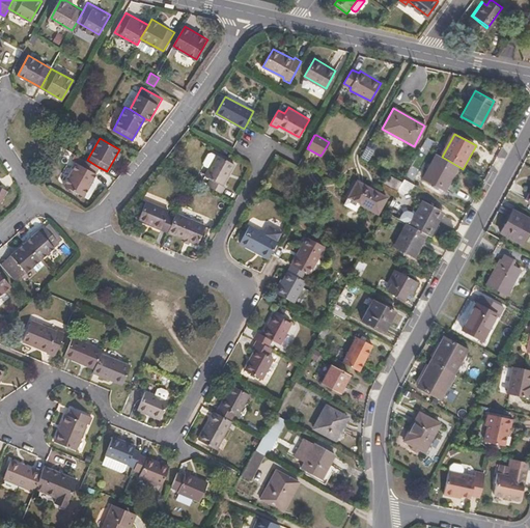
[(367,162),(377,145),(369,141),(360,158),(367,162)]
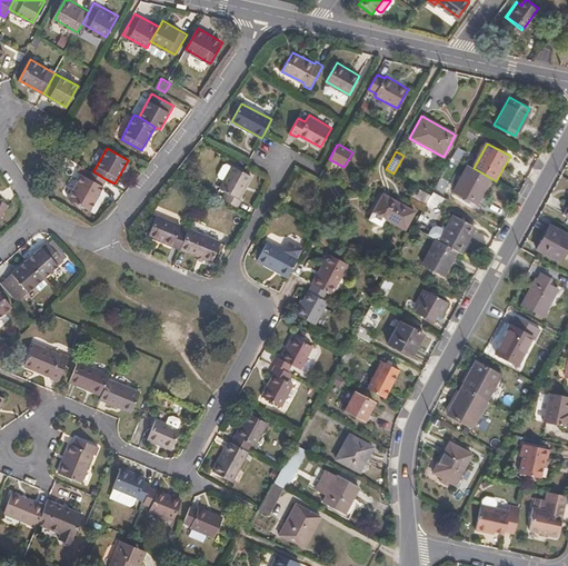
[(238,197),(249,175),(231,164),(220,184),(219,187),(225,189),(220,197),(236,206),(240,198),(238,197)]
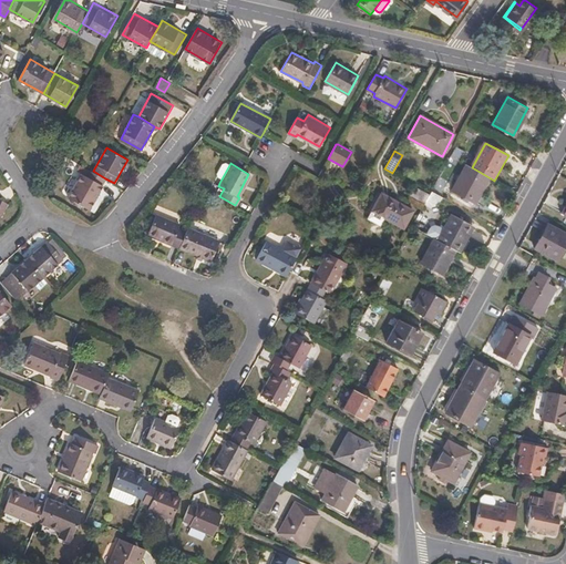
[(476,205),(491,178),(472,167),(467,165),(453,193),(476,205)]
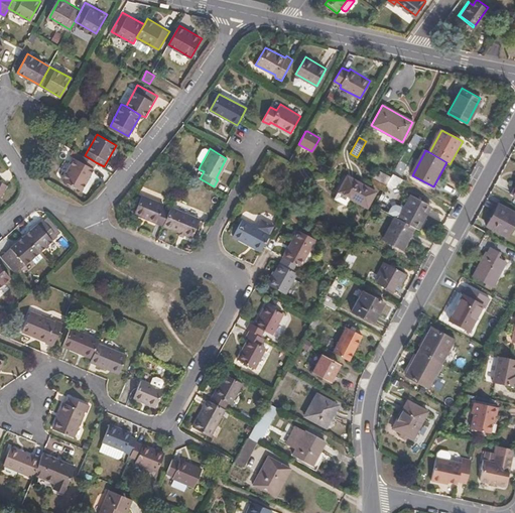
[(81,189),(96,162),(85,155),(80,152),(77,158),(76,157),(62,179),(81,189)]
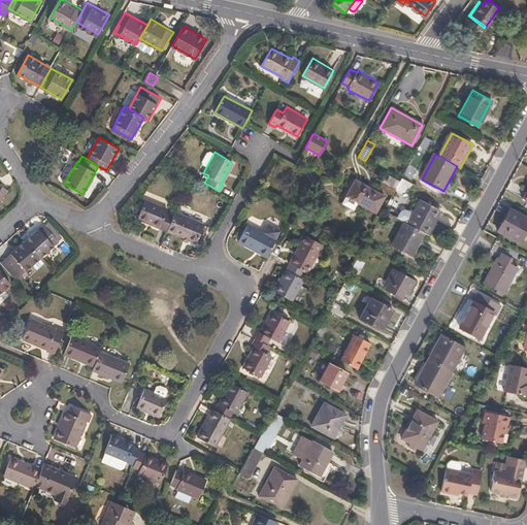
[(384,196),(355,179),(346,196),(357,202),(375,212),(384,196)]
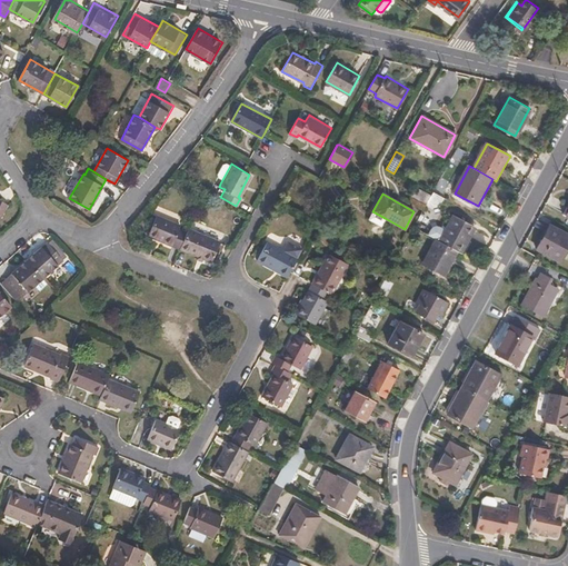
[(385,218),(372,211),(368,220),(379,228),(385,218)]
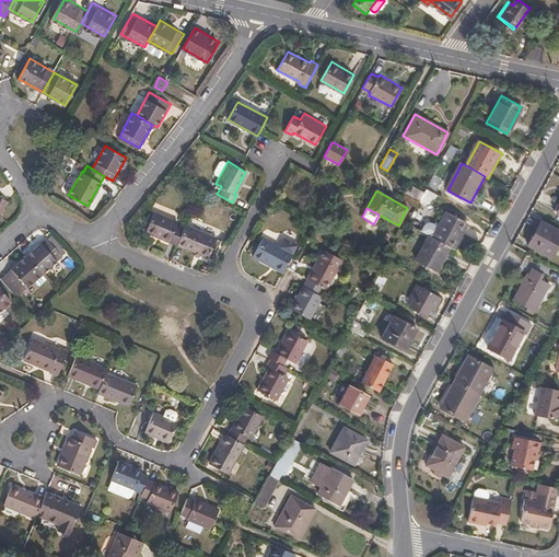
[(182,227),(175,223),(176,220),(175,219),(154,209),(144,229),(175,243),(182,227)]
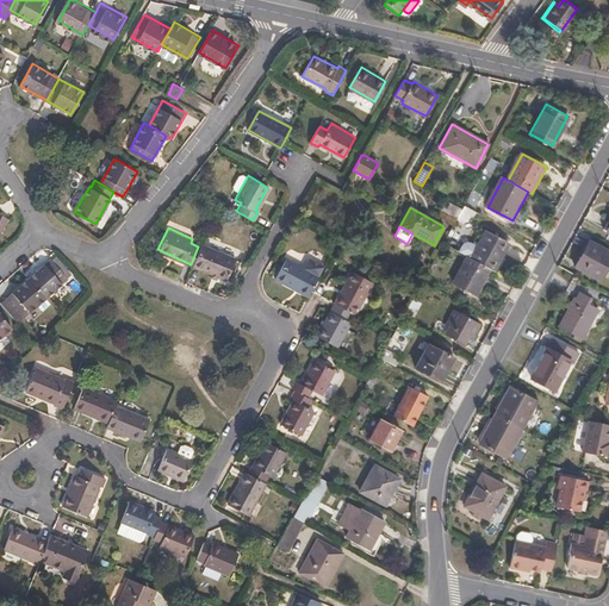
[(493,272),(508,243),(503,241),(504,237),(499,235),(498,237),(484,230),(478,243),(470,257),(490,269),(493,272)]
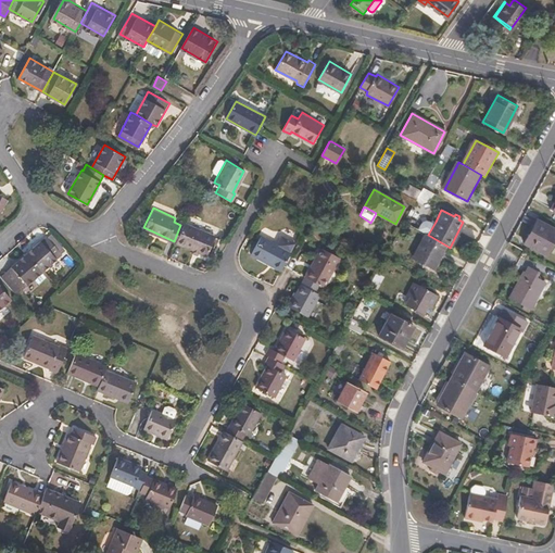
[(546,255),(554,239),(554,229),(538,221),(525,244),(546,255)]
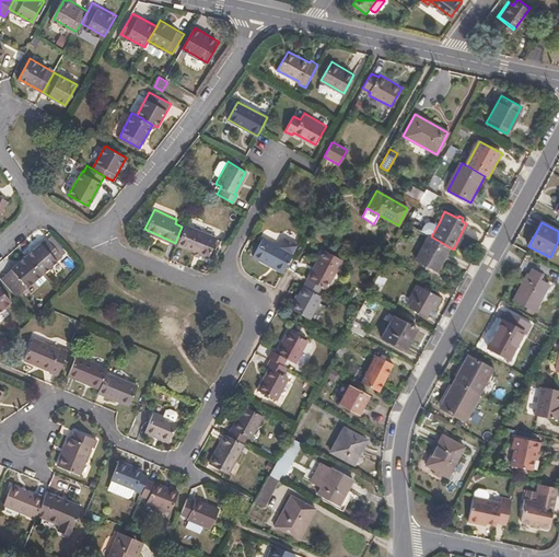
[(207,257),(216,238),(184,223),(182,227),(175,243),(207,257)]
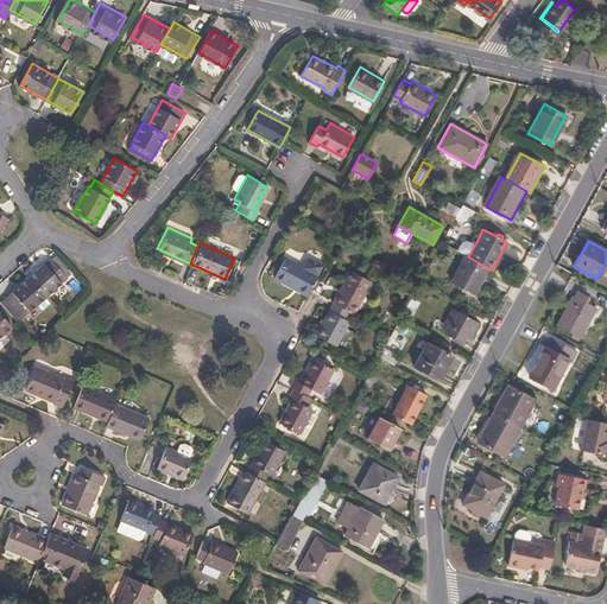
[(473,296),(488,268),(468,256),(463,254),(449,283),(473,296)]
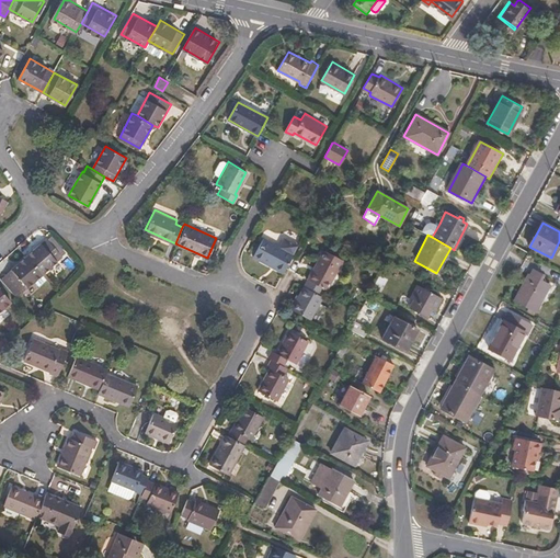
[(63,254),(66,251),(53,236),(49,239),(47,239),(26,257),(34,265),(43,275),(63,258),(64,257),(63,254)]
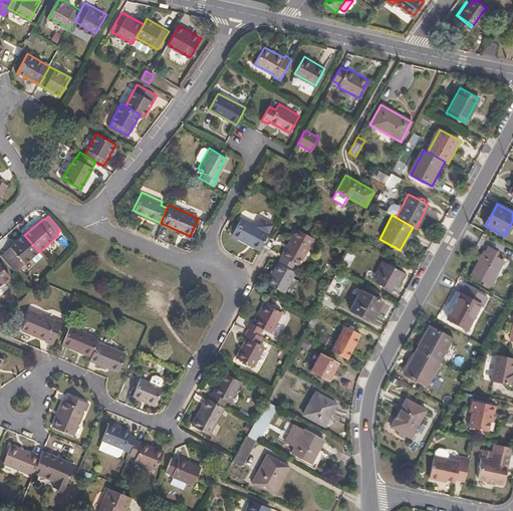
[(263,246),(272,228),(260,222),(256,230),(241,221),(232,239),(259,253),(263,246)]
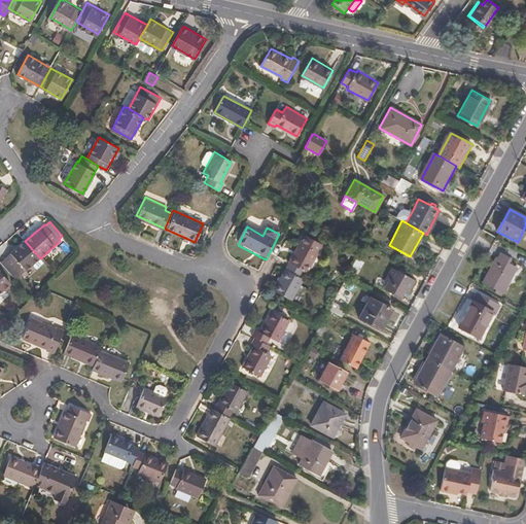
[(309,271),(323,245),(306,236),(289,264),(304,272),(305,271),(307,270),(309,271)]
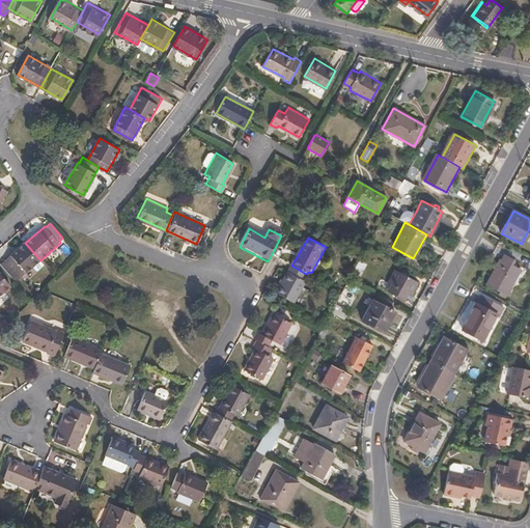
[(40,260),(32,251),(25,243),(0,265),(16,281),(40,260)]
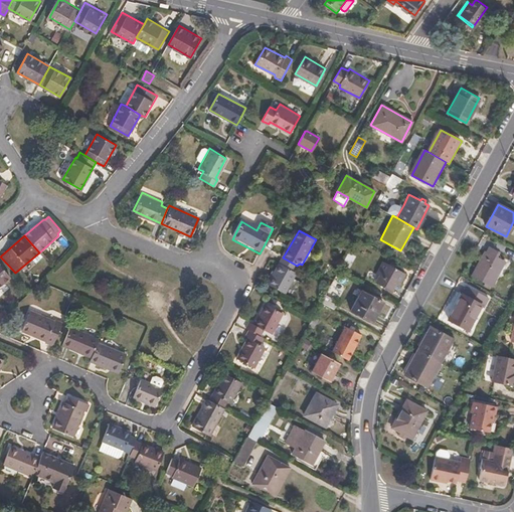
[(495,279),(507,258),(488,246),(472,276),(491,286),(495,279)]
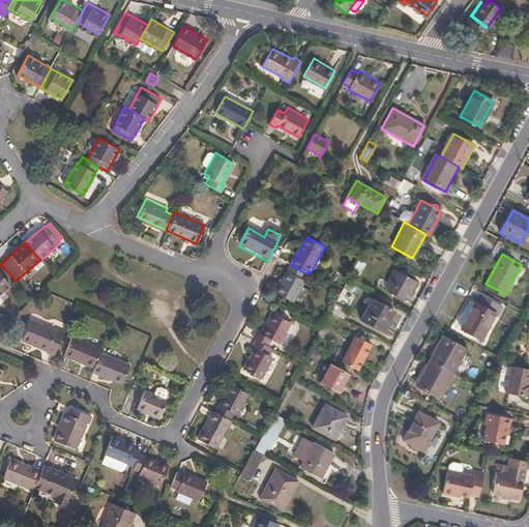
[(299,293),(306,282),(302,280),(305,273),(291,265),(275,293),(294,303),(297,298),(299,293)]
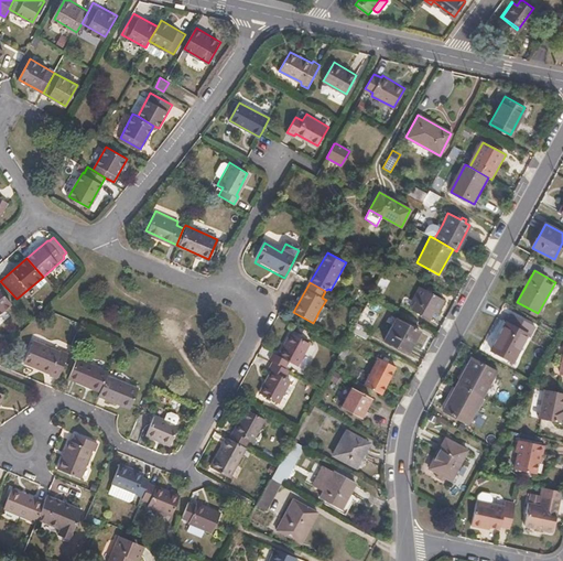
[(436,313),(443,300),(420,287),(412,300),(415,302),(411,310),(429,319),(431,315),(433,312),(436,313)]
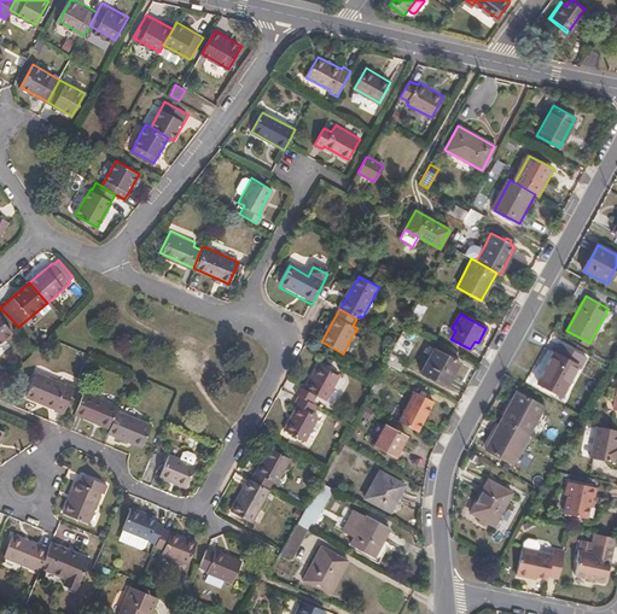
[(0,343),(12,333),(0,317),(0,343)]
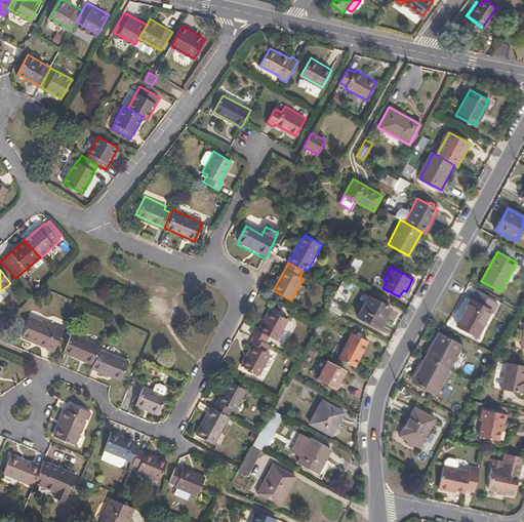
[(343,307),(349,295),(337,289),(331,300),(343,307)]
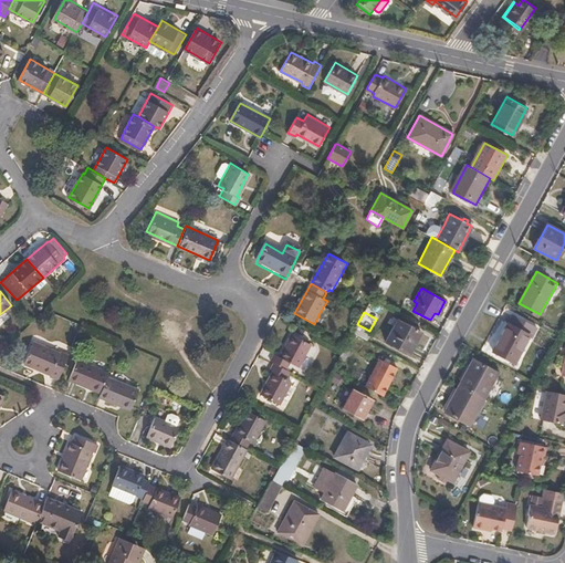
[(514,364),(531,336),(533,337),(537,329),(513,314),(492,352),(514,364)]
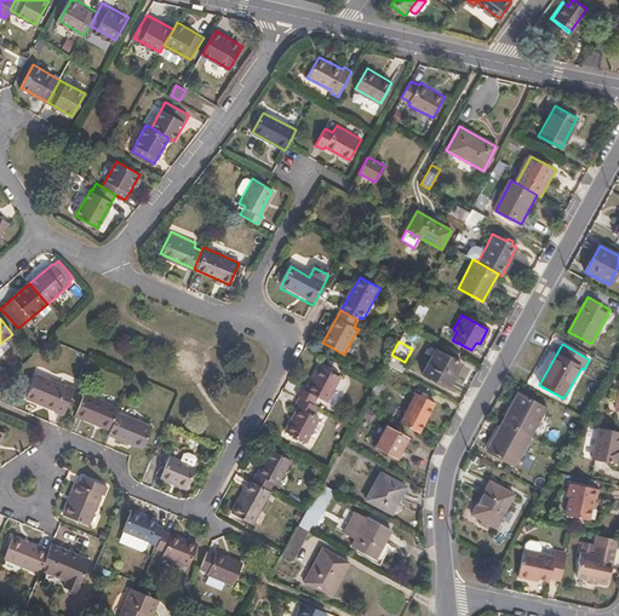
[(450,390),(464,366),(436,350),(423,375),(450,390)]
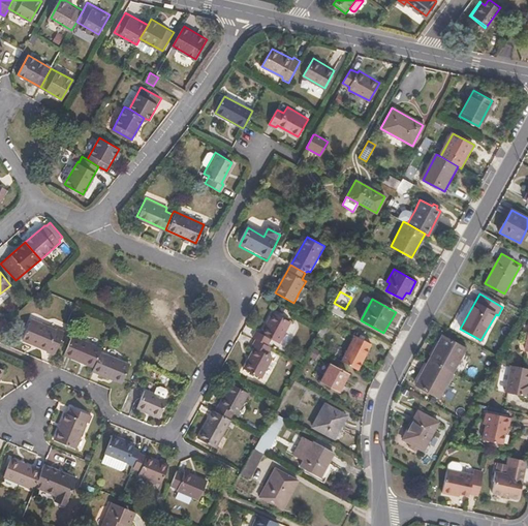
[(341,317),(345,309),(334,303),(330,311),(341,317)]
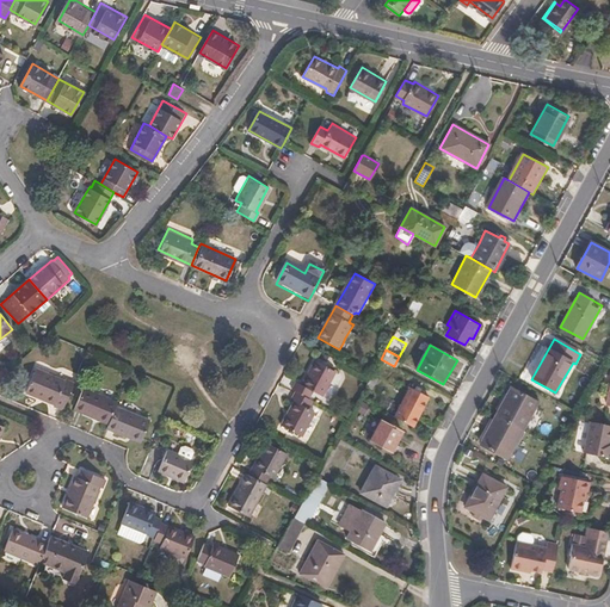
[(324,396),(336,372),(316,361),(303,385),(299,383),(297,383),(294,391),(297,394),(309,400),(314,391),(324,396)]
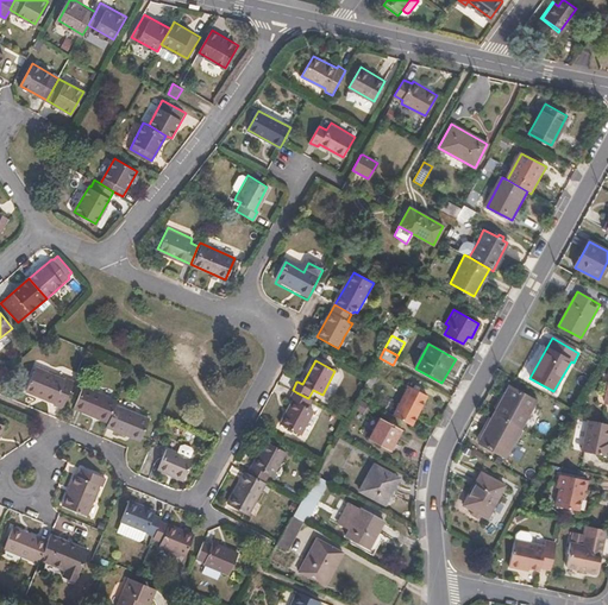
[(63,410),(75,384),(66,380),(64,382),(36,370),(27,392),(55,404),(55,407),(63,410)]
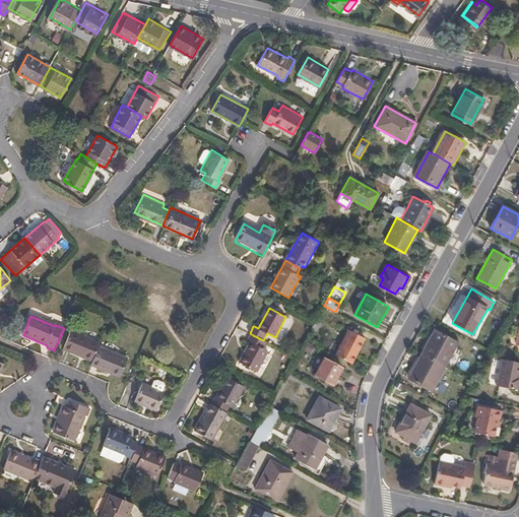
[(444,365),(457,340),(436,328),(434,329),(432,328),(420,347),(424,348),(422,352),(444,365)]
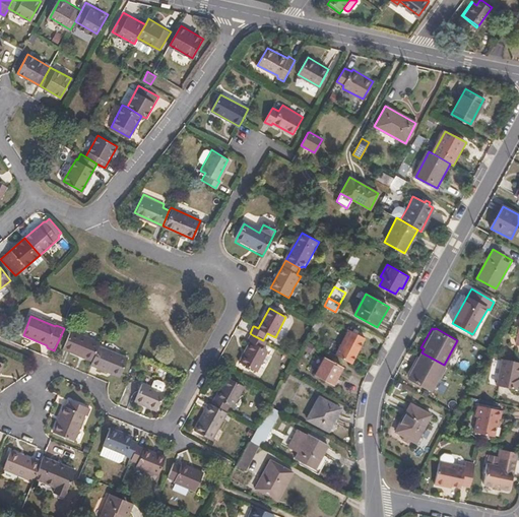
[(358,354),(366,338),(350,330),(336,356),(351,364),(358,354)]
